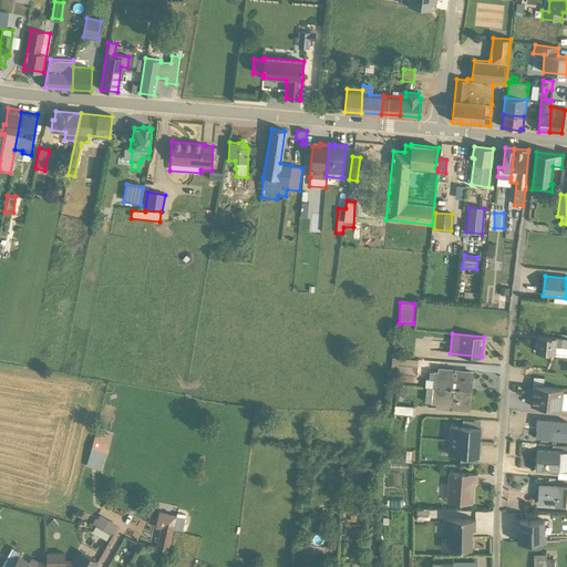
[(566,352),(566,338),(537,336),(537,341),(536,341),(535,351),(553,353),(553,357),(566,358),(566,352)]
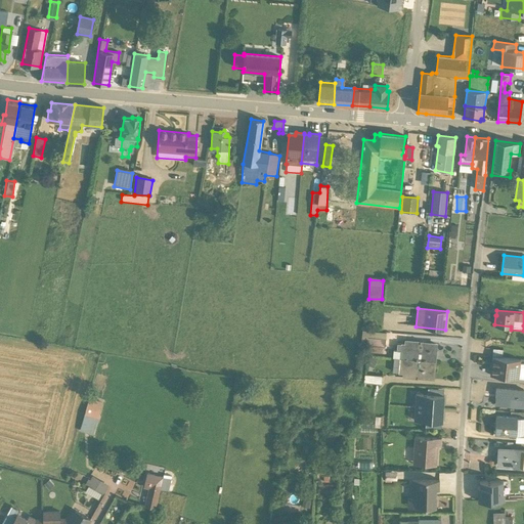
[(384,333),(365,332),(363,347),(383,348),(384,333)]
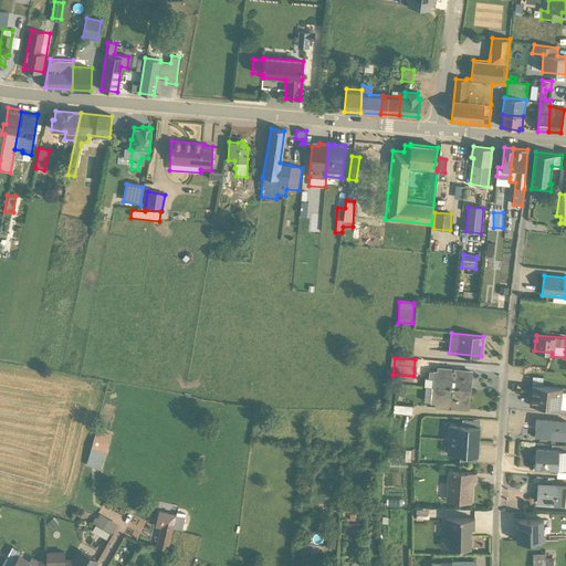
[(425,379),(423,387),(425,387),(469,390),(470,379),(469,379),(469,371),(437,367),(437,370),(433,370),(432,371),(429,371),(428,379),(425,379)]
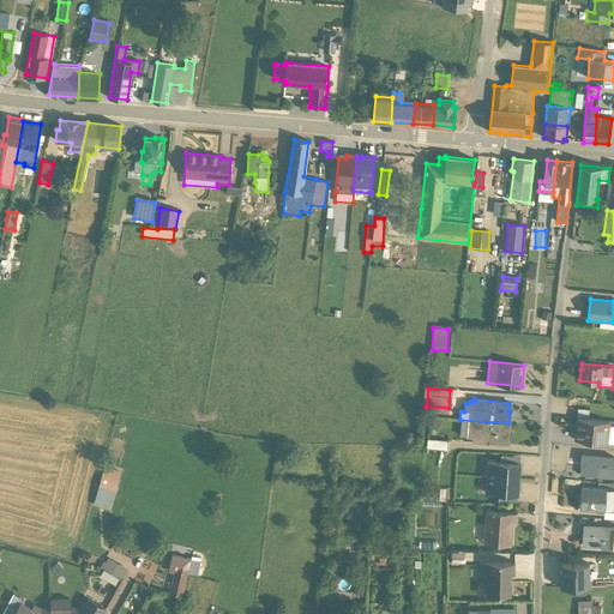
[(578,409),(577,419),(588,420),(589,410),(578,409)]
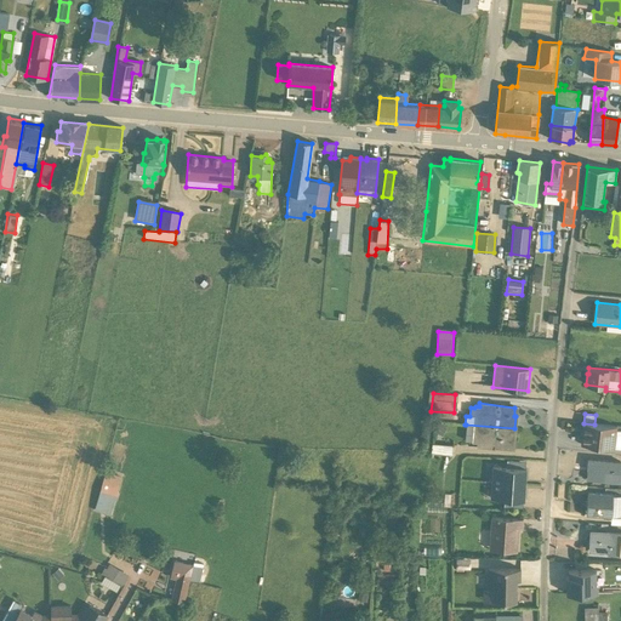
[(446,427),(438,422),(433,431),(442,436),(446,427)]
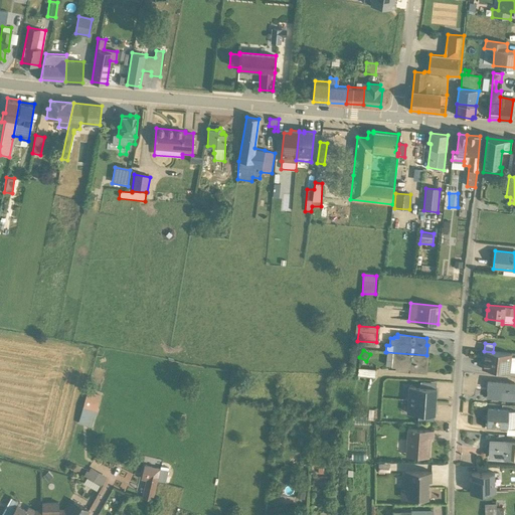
[(493,352),(484,351),(482,369),(509,372),(511,354),(493,352)]
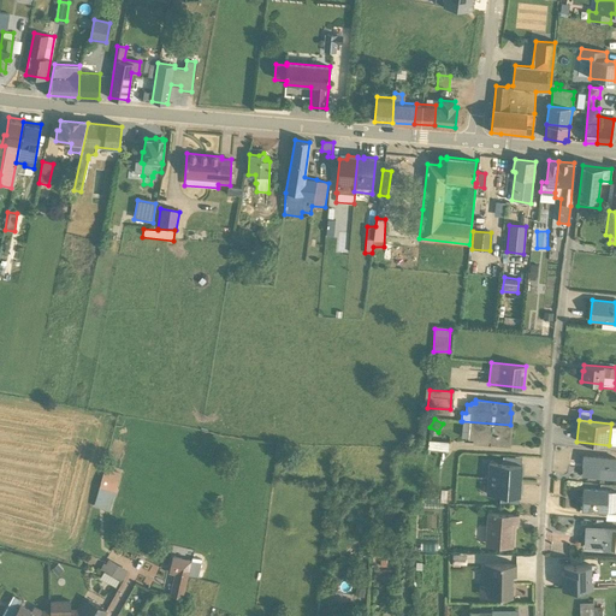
[(508,437),(510,437),(510,425),(462,421),(461,437),(468,438),(468,439),(472,439),(472,444),(507,445),(508,437)]
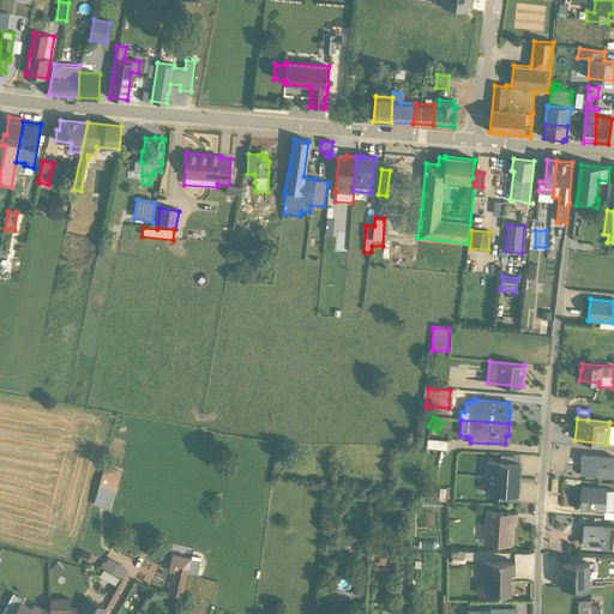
[(426,449),(447,450),(447,441),(427,439),(426,449)]
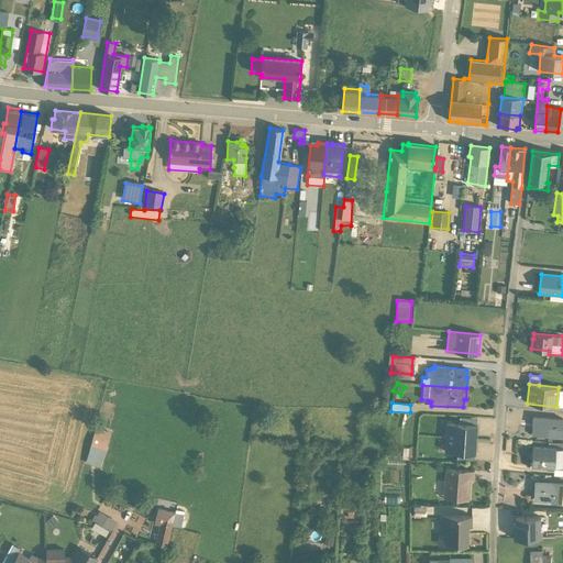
[(562,421),(562,418),(532,416),(531,426),(532,426),(531,435),(562,439),(562,427),(562,421)]
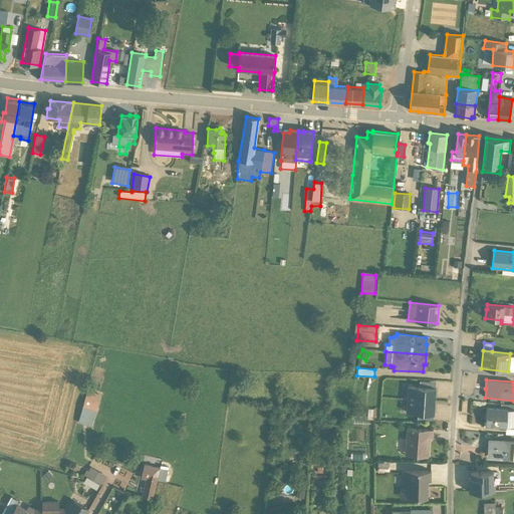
[(408,386),(407,400),(435,402),(436,389),(408,386)]
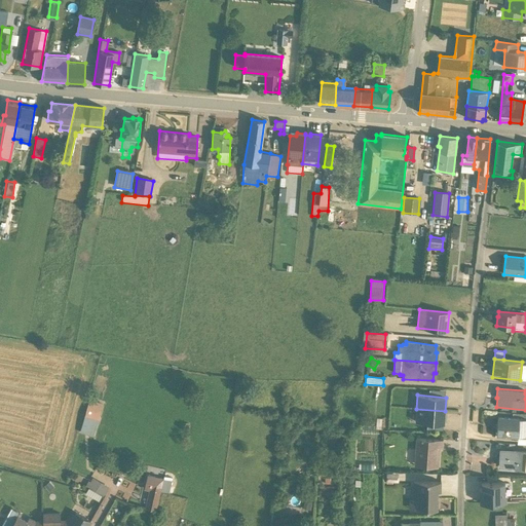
[(445,411),(416,409),(416,421),(444,423),(445,411)]
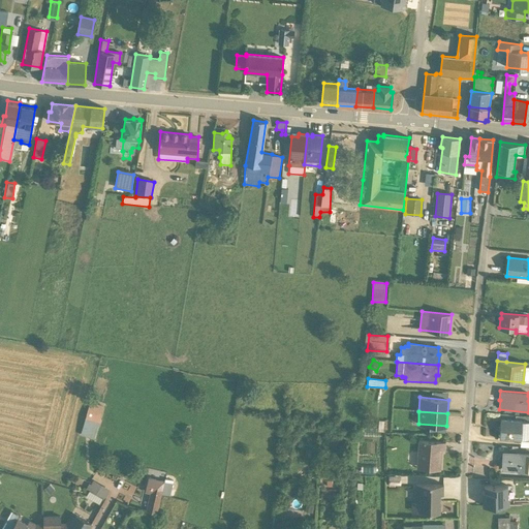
[(101,425),(84,421),(81,434),(98,438),(101,425)]
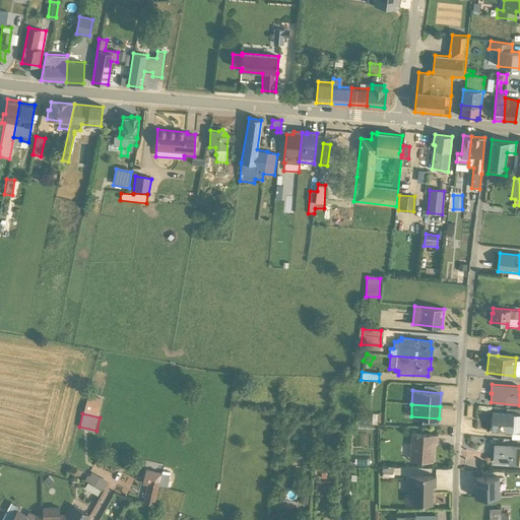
[(492,413),(491,431),(512,433),(512,432),(519,433),(519,418),(519,415),(513,415),(513,414),(492,413)]
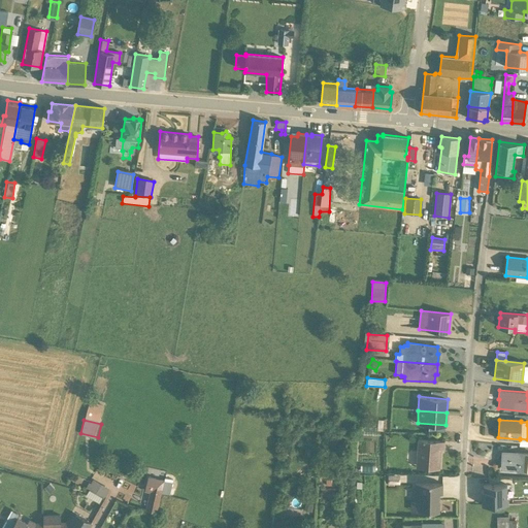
[(418,439),(416,467),(439,469),(440,449),(443,449),(444,441),(418,439)]
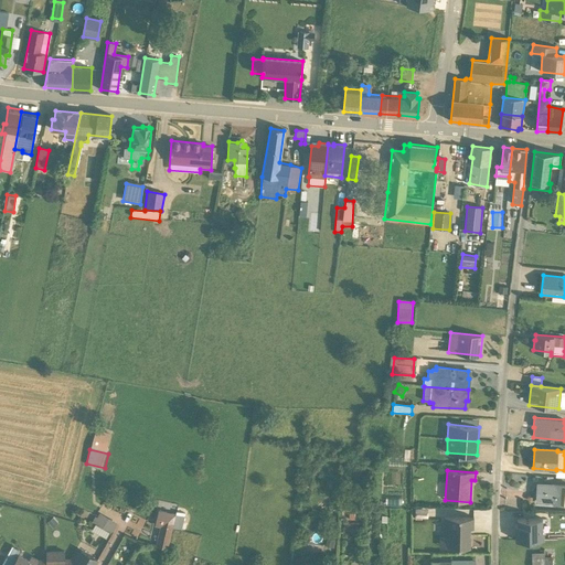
[(564,484),(537,483),(536,500),(552,502),(552,504),(564,504),(564,484)]
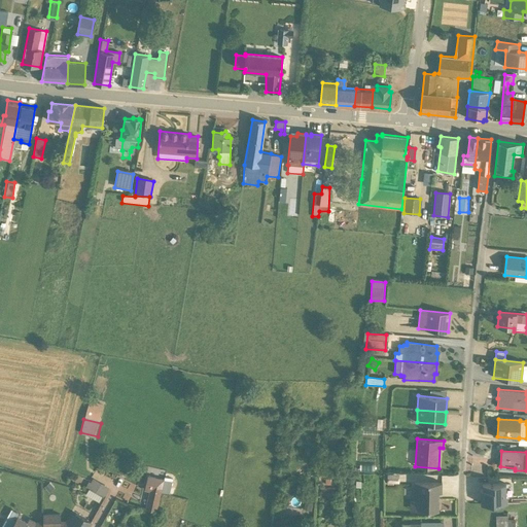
[(164,479),(147,475),(144,490),(149,492),(145,508),(156,512),(164,479)]
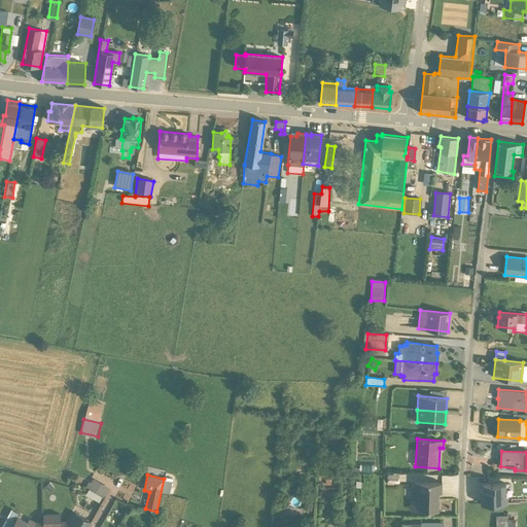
[(387,483),(387,485),(392,485),(392,483),(398,483),(398,475),(387,475),(387,483)]
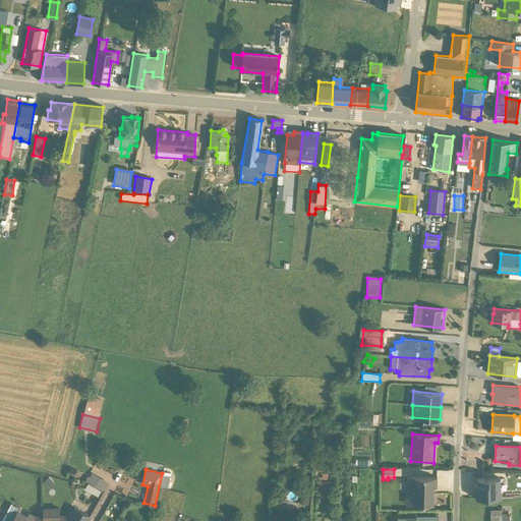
[(107,482),(92,473),(89,477),(87,476),(84,480),(88,482),(84,489),(97,497),(101,490),(103,490),(107,482)]
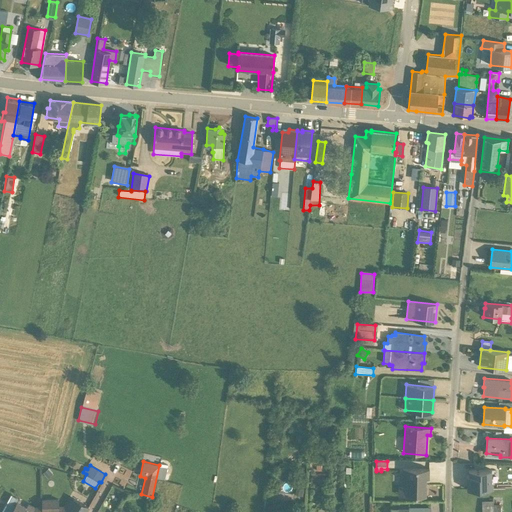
[(167,468),(159,466),(156,478),(164,480),(167,468)]
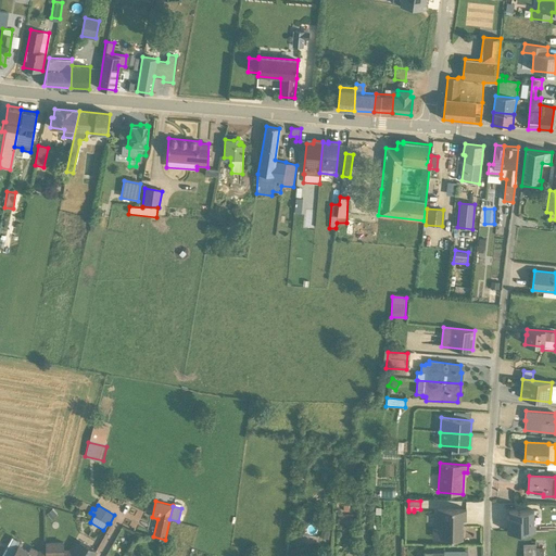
[(432,527),(432,538),(462,538),(463,526),(462,526),(462,520),(465,519),(466,509),(436,508),(436,527),(432,527)]
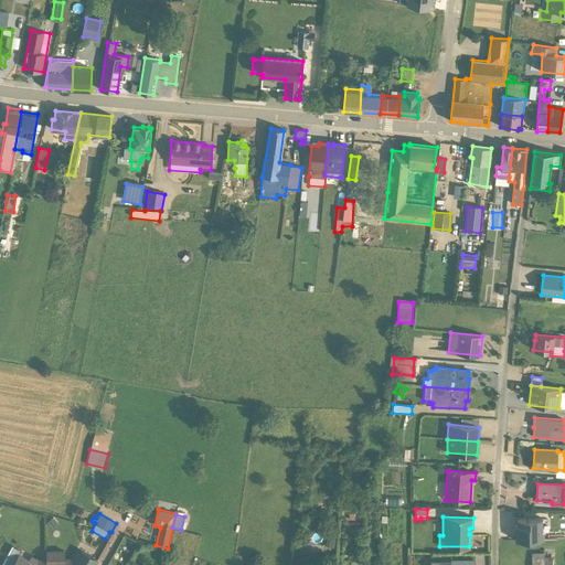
[(514,525),(514,540),(544,540),(544,532),(542,532),(542,519),(516,519),(516,524),(514,525)]
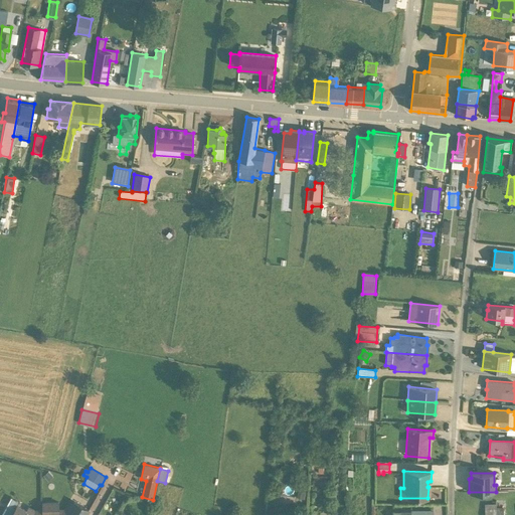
[(11,498),(2,513),(5,514),(40,514),(40,510),(34,510),(28,506),(26,509),(26,510),(19,506),(20,503),(11,498)]
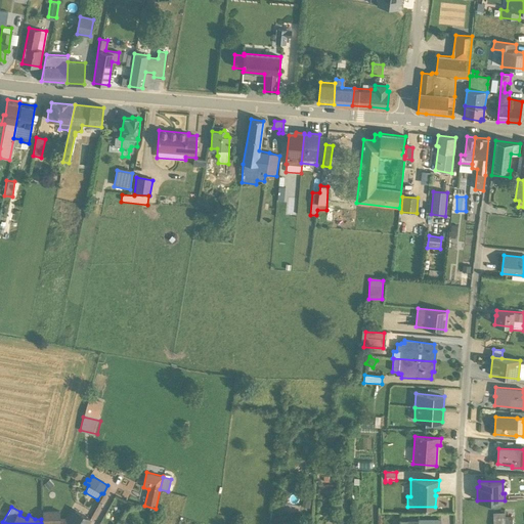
[(88,523),(91,519),(72,508),(71,508),(64,518),(62,523),(88,523)]
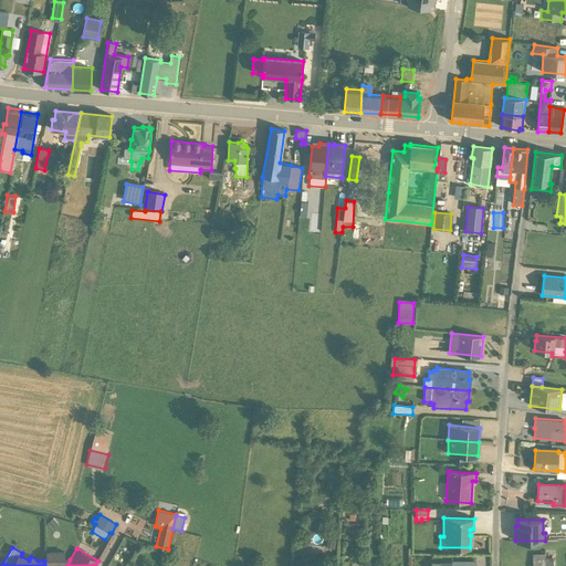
[(45,565),(51,565),(56,565),(55,552),(46,552),(45,565)]
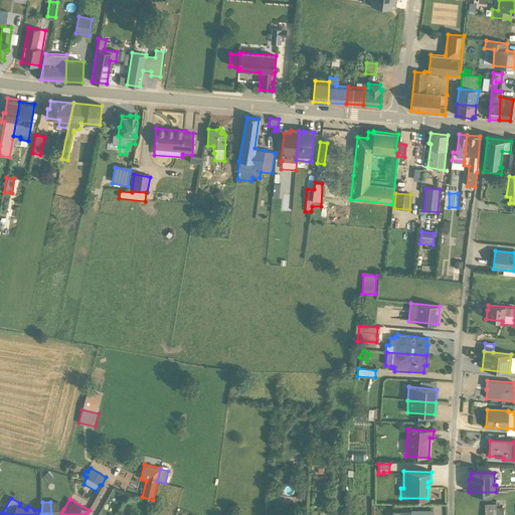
[(58,502),(50,502),(51,514),(61,514),(63,509),(59,509),(58,502)]
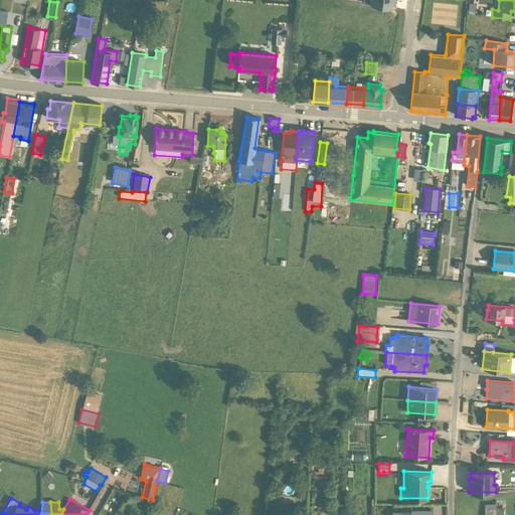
[(484,514),(502,514),(503,507),(496,507),(496,504),(484,505),(484,514)]
